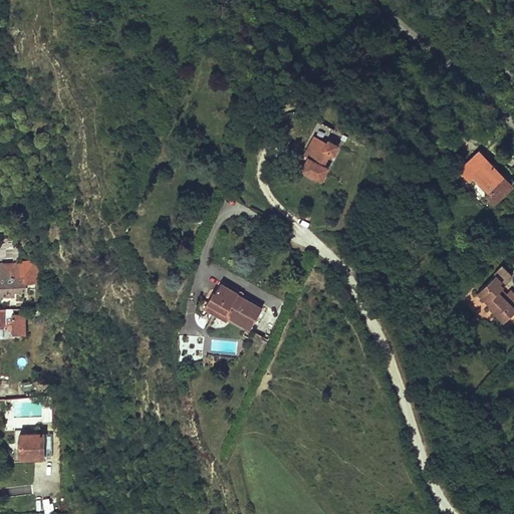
[(310,153),(301,170),(321,181),(328,168),(324,166),(329,154),(332,156),(338,145),(328,140),(327,142),(314,135),(306,151),(310,153)]
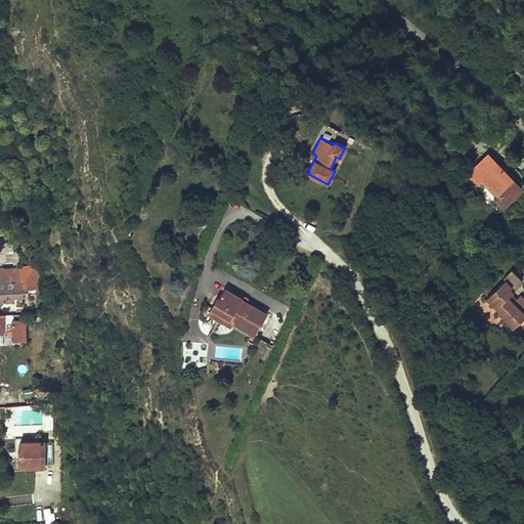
[(316,156),(312,154),(303,171),(307,173),(316,156)]
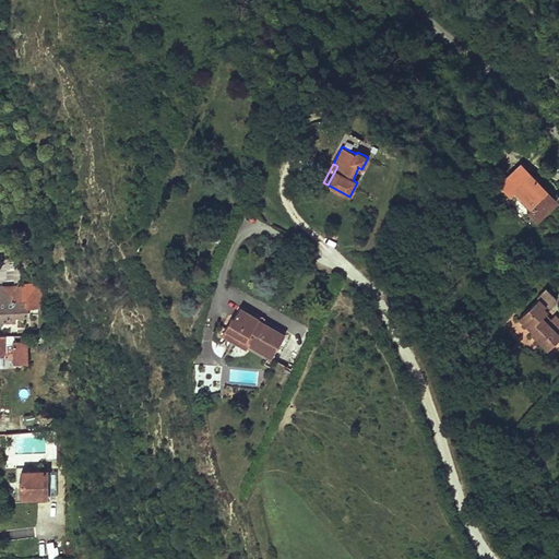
[(532,176),(514,192),(533,211),(531,213),(538,222),(558,202),(532,176)]
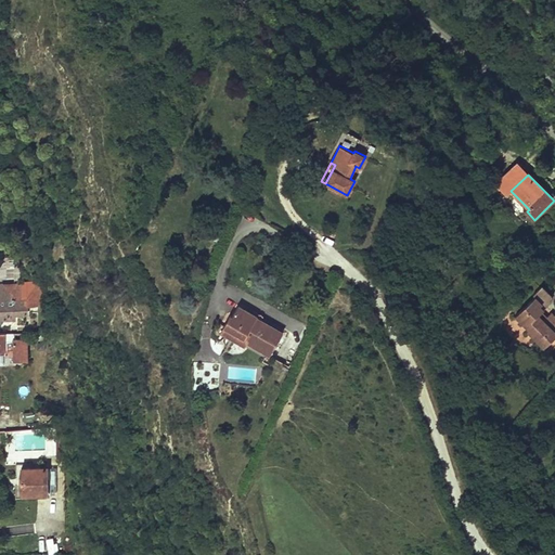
[(27,283),(0,282),(0,318),(15,318),(15,314),(27,314),(27,283)]
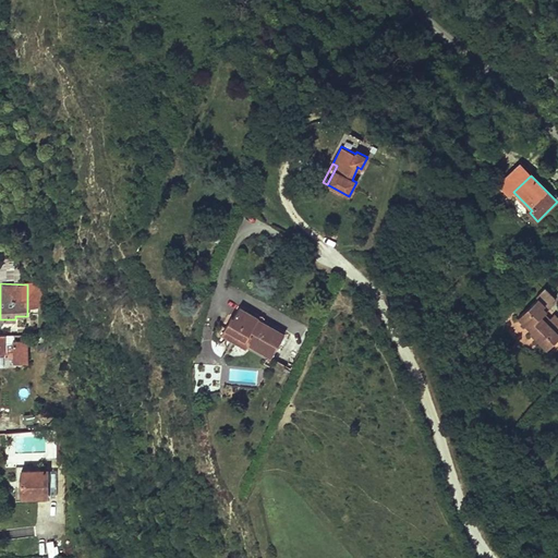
[(552,299),(540,289),(531,298),(534,300),(517,319),(531,331),(529,334),(546,349),(557,335),(557,316),(554,313),(549,317),(545,320),(540,315),(543,312),(552,302),(550,300),(552,299)]
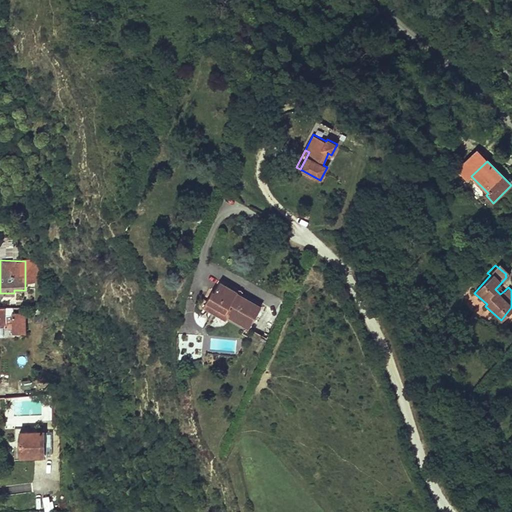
[(214,289),(208,298),(231,312),(230,314),(250,326),(262,306),(243,293),(238,290),(240,286),(231,280),(229,285),(221,280),(215,290),(214,289)]
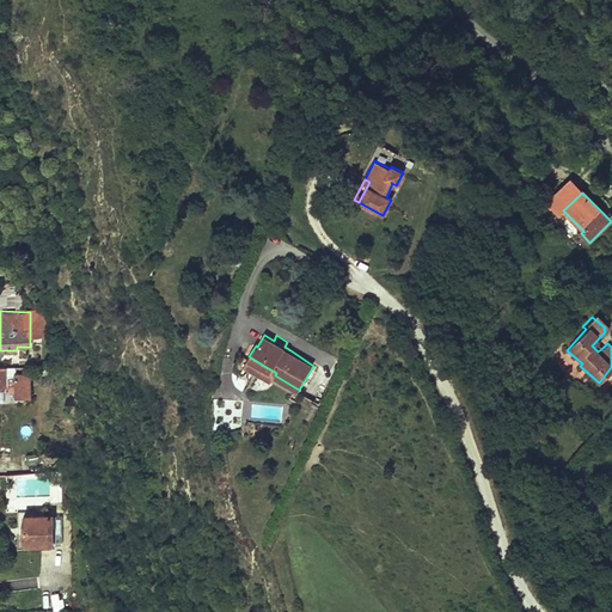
[(598,352),(603,348),(595,342),(592,346),(598,352)]
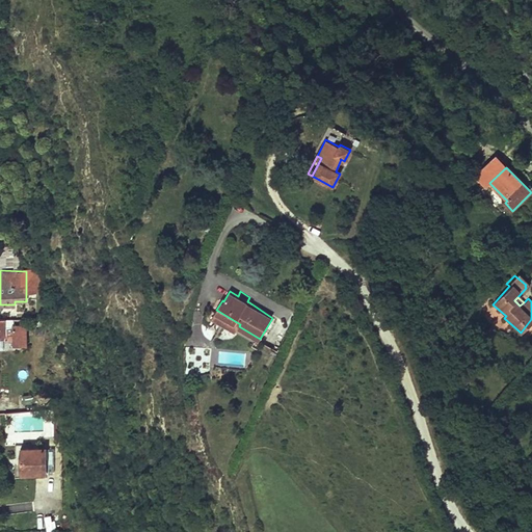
[(216,310),(212,316),(236,330),(239,326),(240,324),(216,310)]
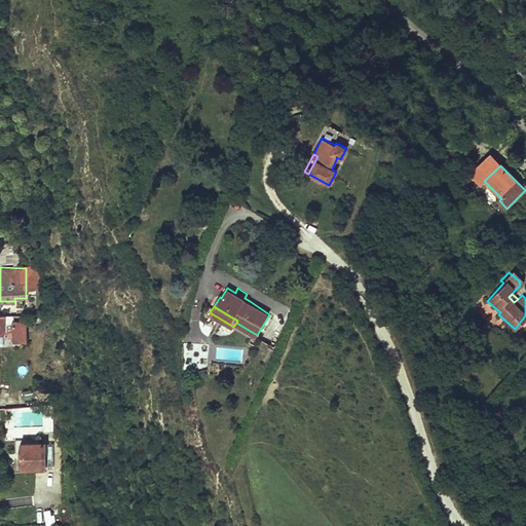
[(5,324),(5,315),(0,314),(0,331),(5,332),(5,336),(12,336),(12,342),(28,341),(27,320),(12,321),(12,324),(5,324)]
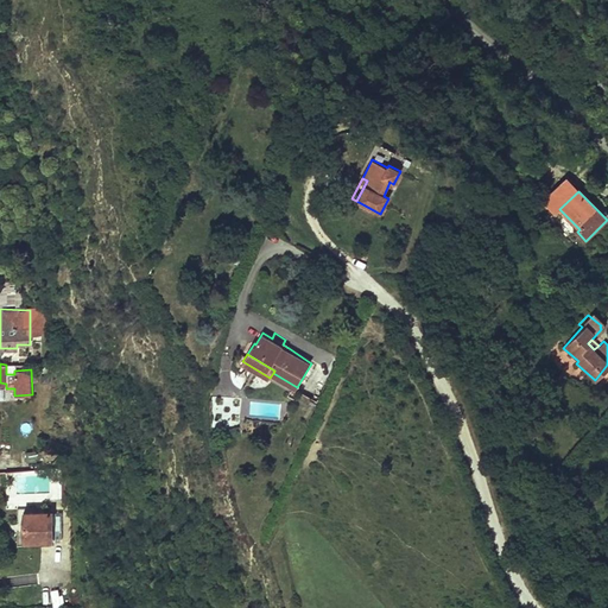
[(50,512),(24,512),(25,542),(51,540),(50,512)]
